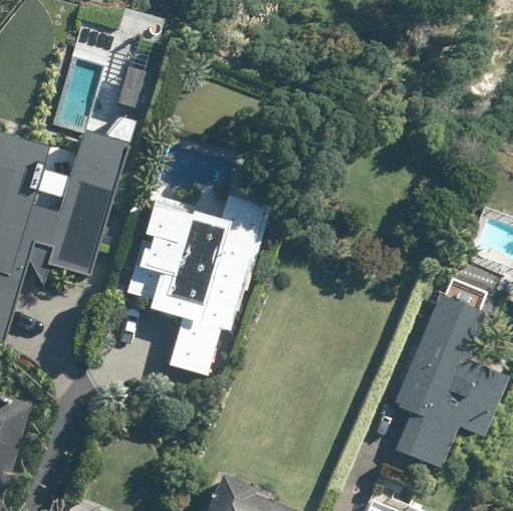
[(0,354),(2,356),(30,263),(44,289),(50,266),(90,277),(137,122),(120,116),(103,136),(84,131),(77,155),(0,132),(0,354)]
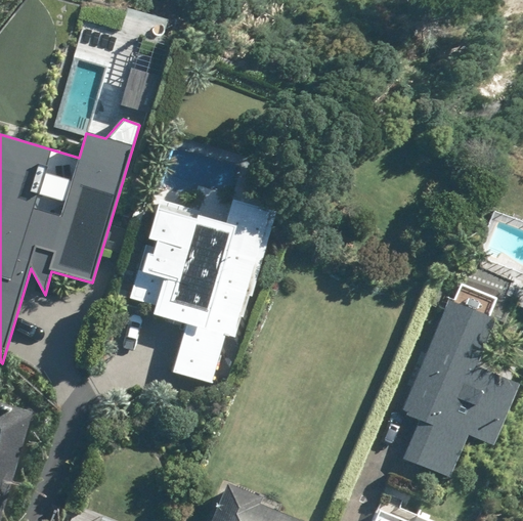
[(184,322),(171,372),(212,383),(225,335),(235,337),(241,316),(244,316),(249,295),(252,295),(275,209),(233,198),(226,223),(156,204),(130,298),(155,304),(153,313),(184,322)]
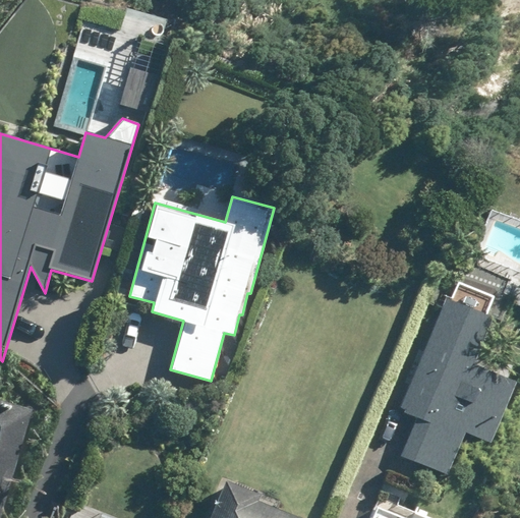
[(447,296),(400,406),(415,412),(398,454),(446,474),(463,433),(489,444),(516,381),(474,363),(494,315),(447,296)]
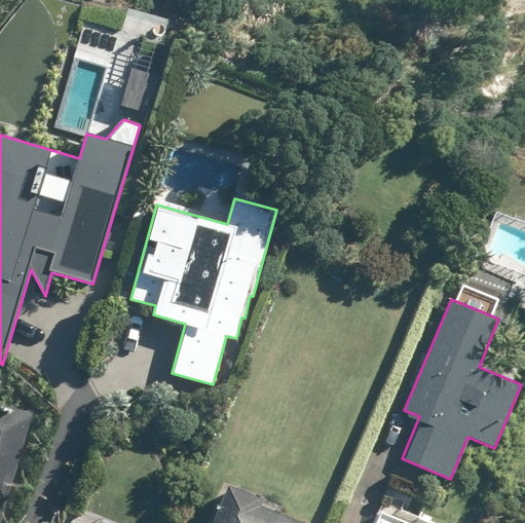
[(0,403),(0,522),(34,413),(0,403)]
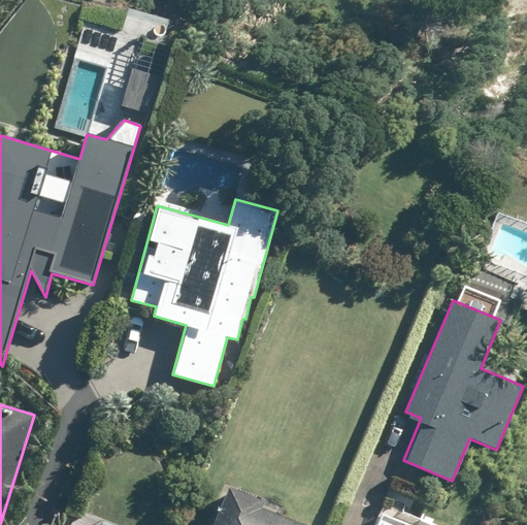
[(230,485),(212,524),(307,524),(263,505),(265,500),(230,485)]
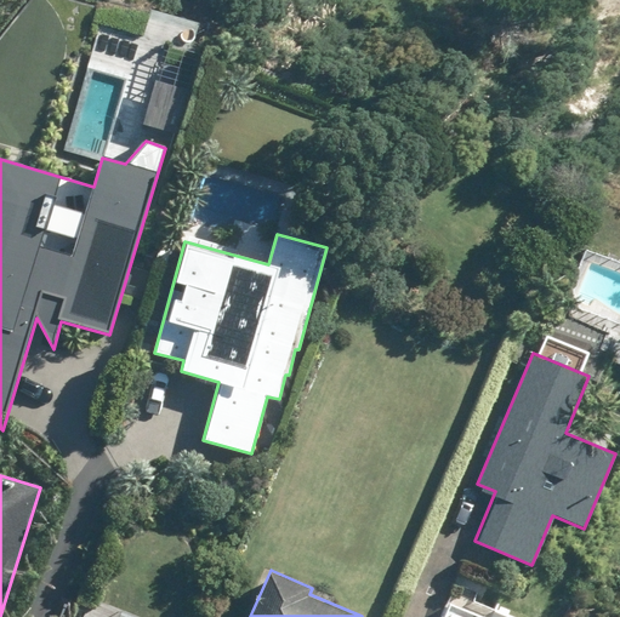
[(482,616),(447,601),(438,616),(507,616),(493,610),(489,616),(482,616)]
